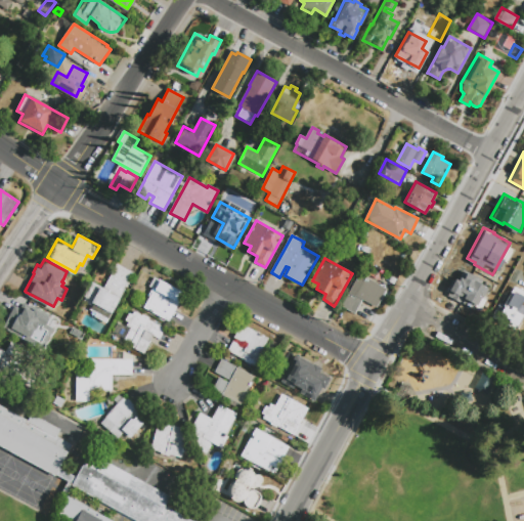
[(132,271),(106,322),(93,315),(95,312),(89,309),(92,303),(82,298),(91,281),(102,287),(115,263),(132,271)]
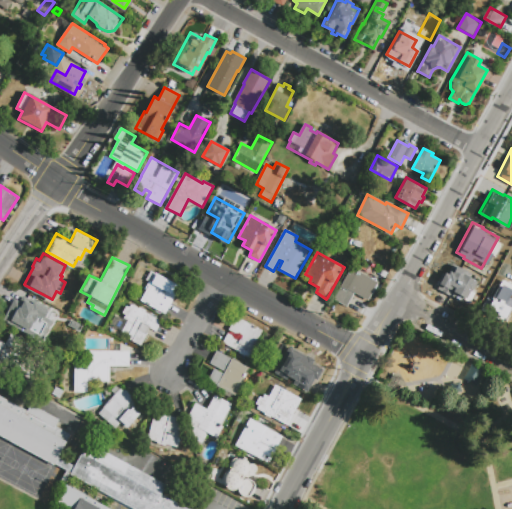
[(460,265),(474,273),(462,297),(437,284),(443,271),(446,273),(451,263),(459,267),(460,265)]
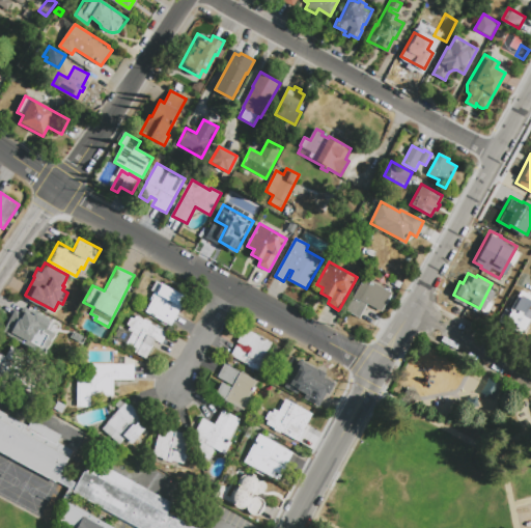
[(382,311),(368,303),(360,317),(345,309),(347,306),(353,296),(354,296),(364,277),(392,292),(382,311)]
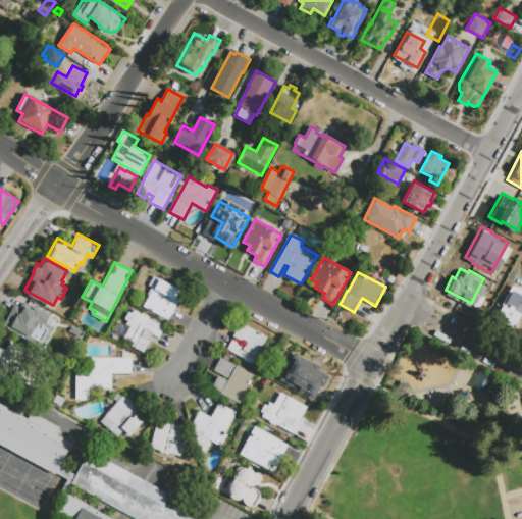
[(143,303),(140,301),(143,295),(145,296),(150,287),(148,284),(153,275),(183,292),(167,319),(164,318),(163,320),(156,317),(156,314),(142,306),(143,303)]
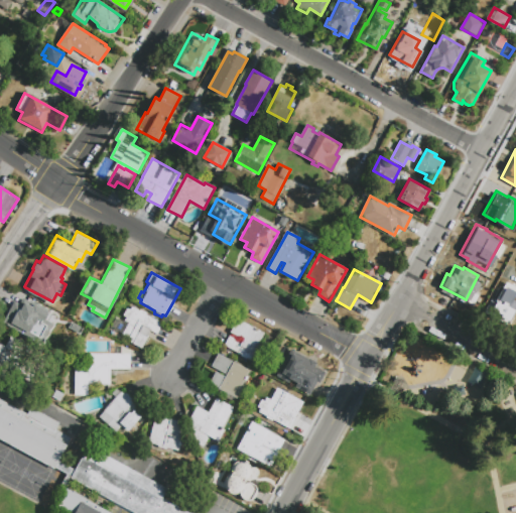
[(506,322),(514,307),(515,307),(515,285),(505,280),(503,285),(499,283),(497,287),(493,285),(488,295),(490,296),(483,309),(506,322)]
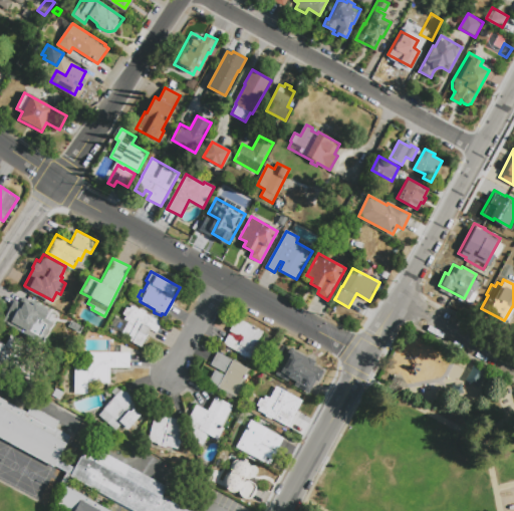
[(9,309),(17,293),(55,314),(51,322),(52,323),(48,331),(47,330),(41,342),(26,334),(32,322),(9,309)]
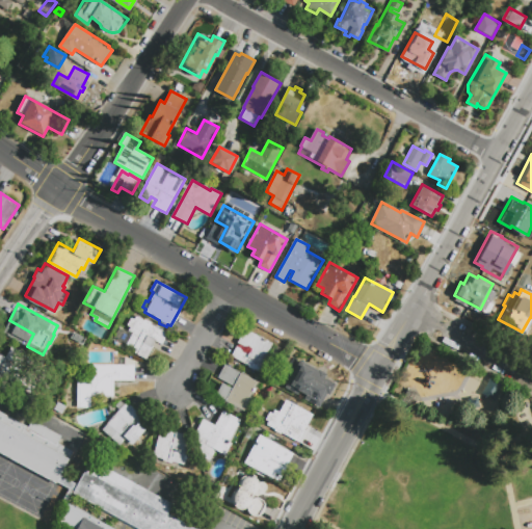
[(166,331),(160,342),(153,338),(151,341),(152,342),(143,356),(132,350),(134,347),(125,342),(131,331),(127,328),(129,324),(126,323),(130,315),(133,317),(135,314),(143,318),(143,317),(150,320),(150,322),(166,331)]
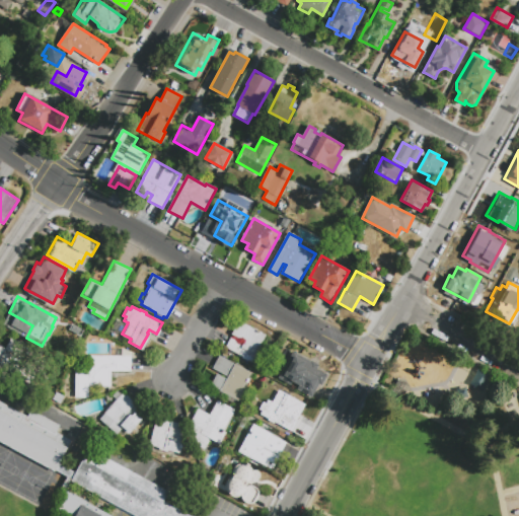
[(226,348),(232,337),(244,344),(245,342),(232,335),(239,320),(267,335),(260,347),(265,350),(257,364),(249,360),(248,361),(239,357),(240,355),(226,348)]
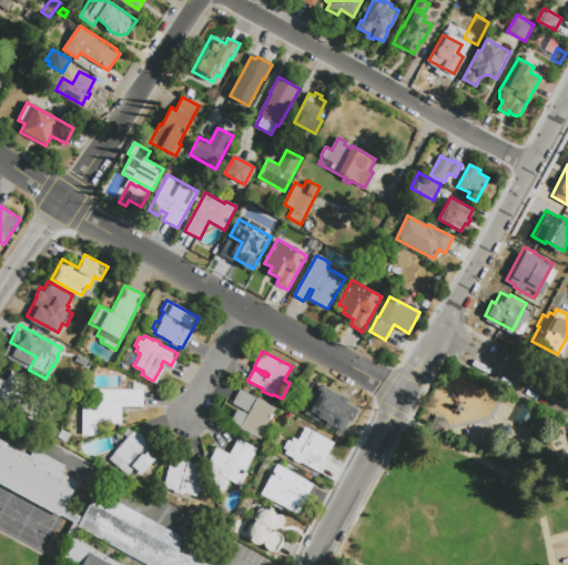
[(19,396),(24,400),(19,412),(17,412),(0,402),(0,379),(6,382),(10,375),(26,383),(19,396)]
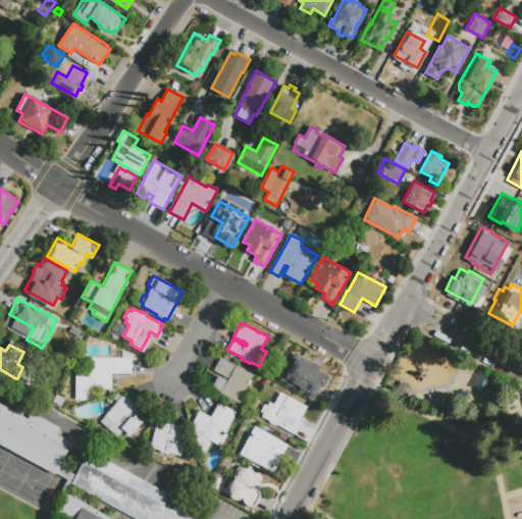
[(323,387),(321,386),(314,399),(299,391),(300,387),(294,384),(293,387),(279,380),(296,351),(321,366),(319,371),(329,376),(323,387)]
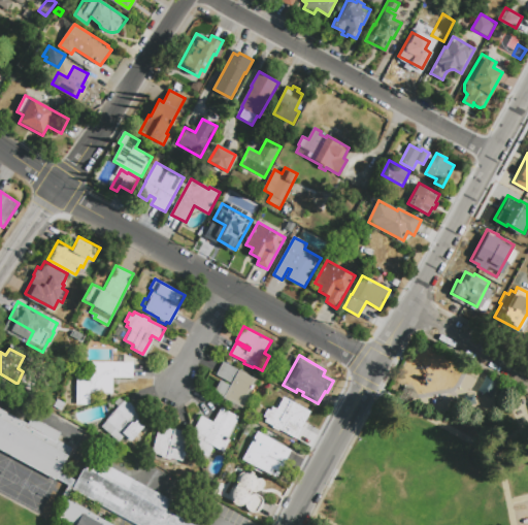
[(134,363),(134,378),(113,378),(112,394),(91,394),(91,404),(77,404),(77,375),(91,375),(92,362),(134,363)]
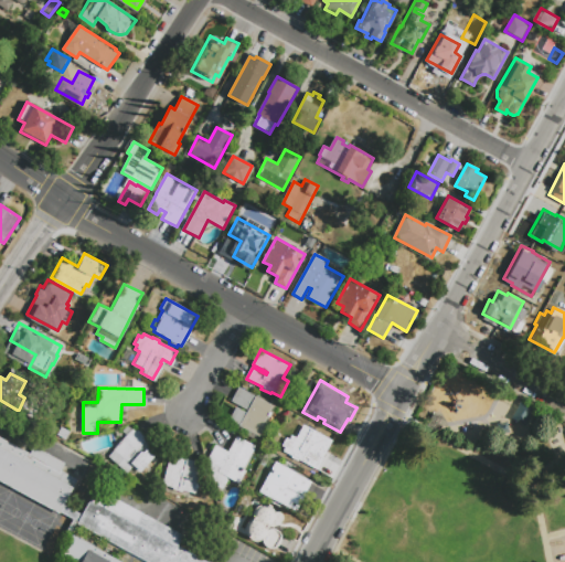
[(232,402),(240,388),(276,406),(260,436),(241,426),(241,425),(231,420),(237,407),(247,413),(248,411),(232,402)]
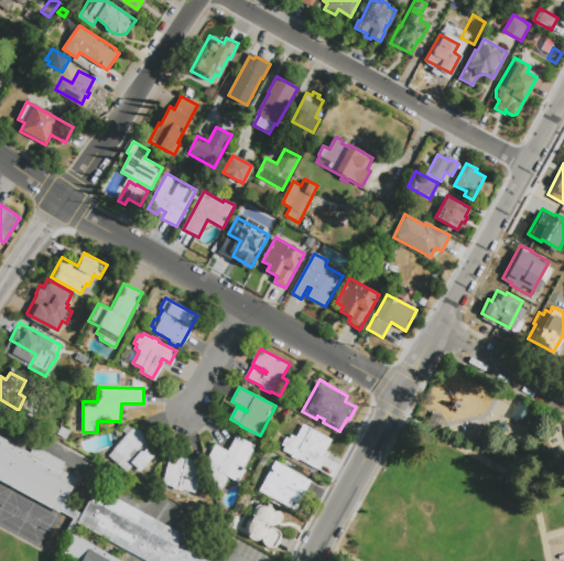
[(521,398),(535,406),(527,423),(512,417),(521,398)]
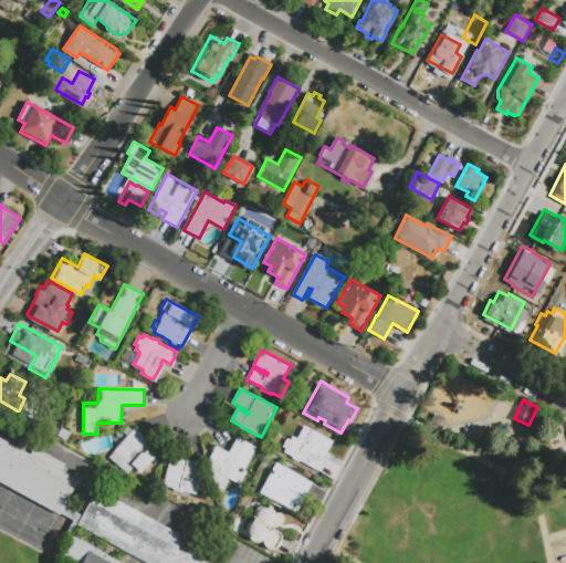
[(334,441),(318,470),(289,455),(293,448),(286,445),(291,436),(286,434),(293,421),(304,428),(305,426),(334,441)]
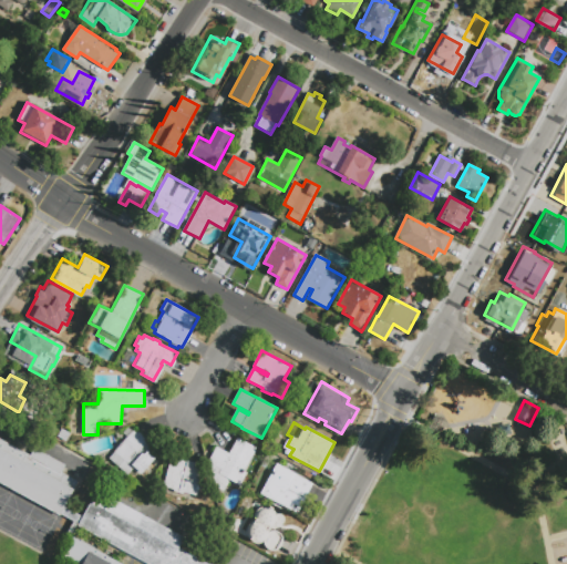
[(501,434),(498,423),(509,422),(511,433),(501,434)]
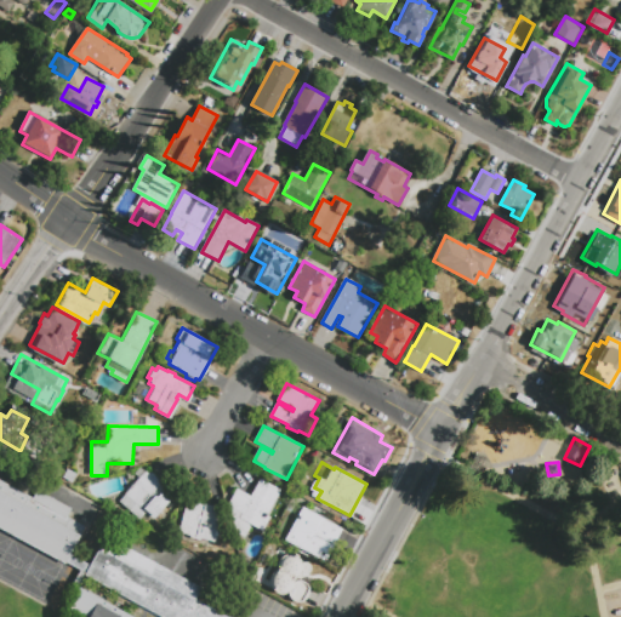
[(141,520),(120,502),(126,495),(125,493),(148,468),(167,485),(163,490),(174,498),(154,519),(147,512),(141,520)]
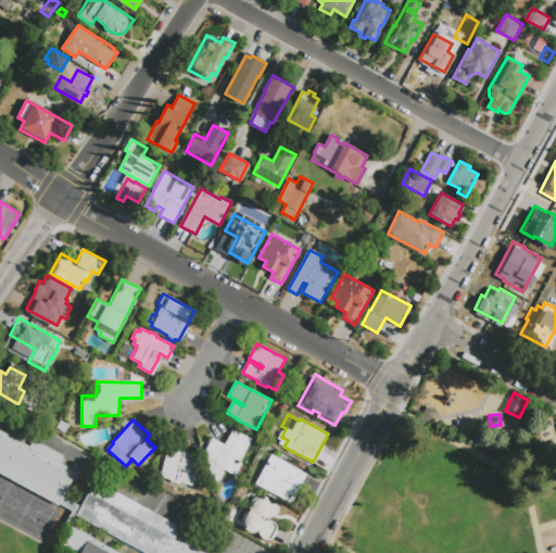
[(75,469),(61,494),(78,504),(75,510),(70,506),(58,500),(57,502),(0,470),(0,427),(28,443),(32,436),(62,453),(58,460),(75,469)]
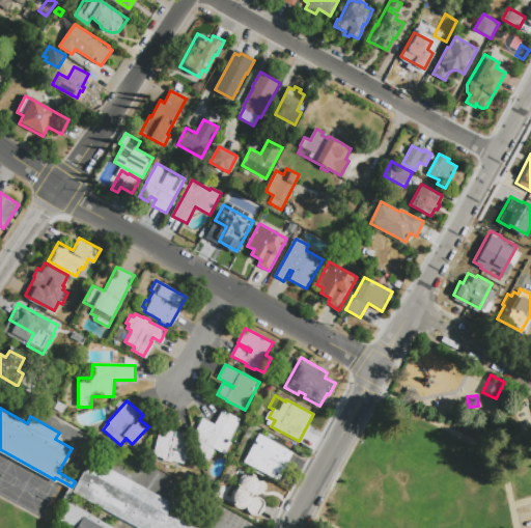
[(223,410),(241,420),(229,442),(231,443),(226,454),(214,448),(215,451),(210,460),(202,455),(197,434),(195,434),(203,418),(215,424),(223,410)]
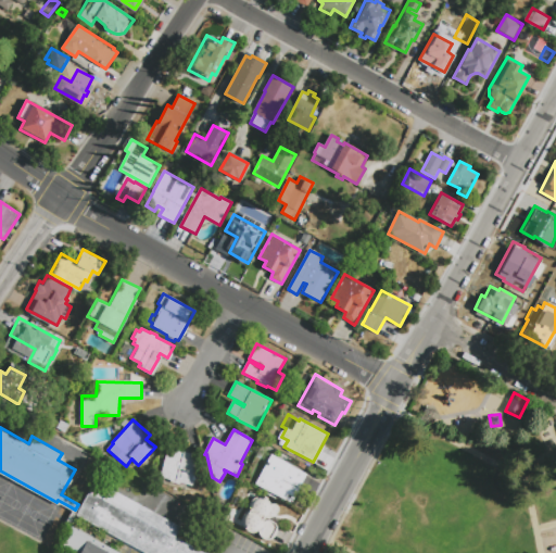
[(180,485),(171,481),(172,480),(161,477),(168,448),(201,456),(193,487),(180,482),(180,485)]
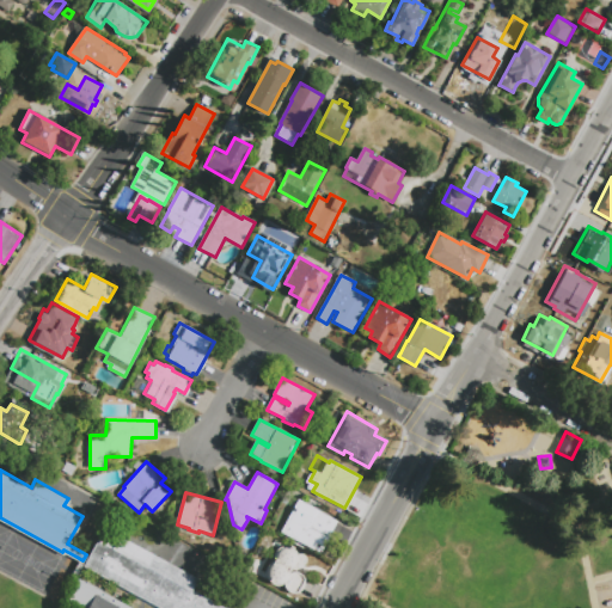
[(323,556),(282,533),(300,499),(338,521),(329,538),(332,539),(323,556)]
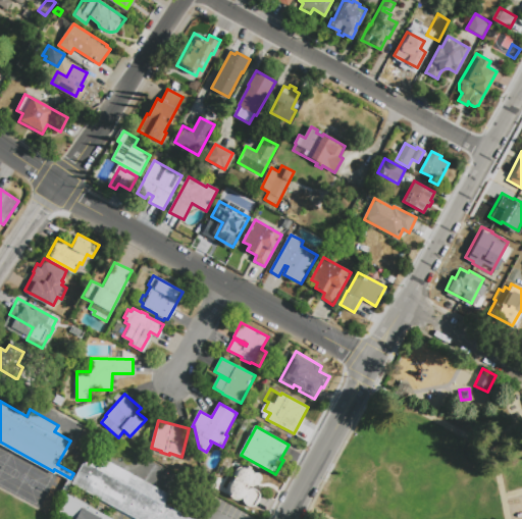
[(142,518),(70,479),(70,478),(73,473),(88,448),(166,491),(162,500),(192,516),(193,513),(203,518),(142,518)]
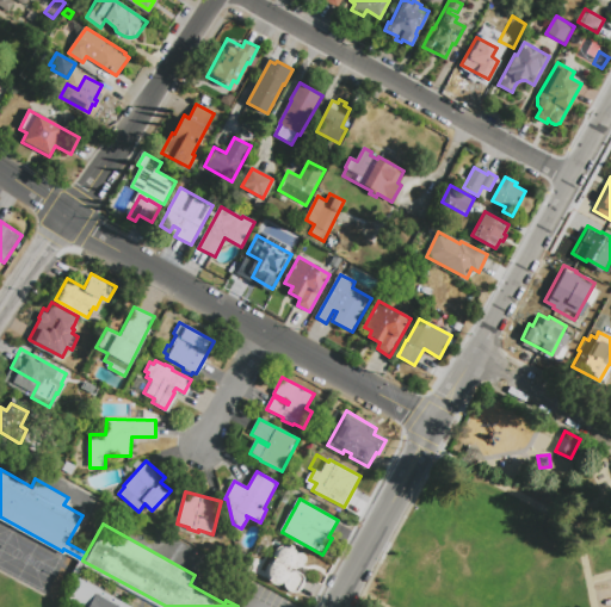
[(306,584),(304,587),(301,590),(298,592),(294,592),(289,590),(285,586),(284,582),(283,582),(278,583),(275,583),(271,582),(269,580),(266,576),(265,573),(265,568),(266,567),(267,564),(269,562),(272,559),(273,559),(273,553),(276,550),(278,547),(282,545),(284,544),(288,545),(292,546),(296,549),(297,552),(301,552),(303,552),(307,555),(307,557),(307,561),(303,564),(300,564),(298,564),(297,567),(295,569),(294,569),(291,567),(289,571),(292,570),(296,570),(301,571),(302,573),(304,574),(307,581),(306,584)]
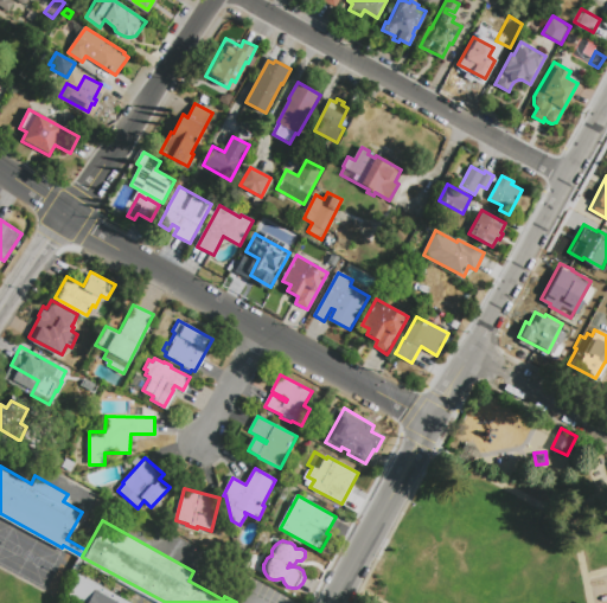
[(83,602),(85,601),(64,590),(75,570),(132,601),(129,602),(83,602)]
